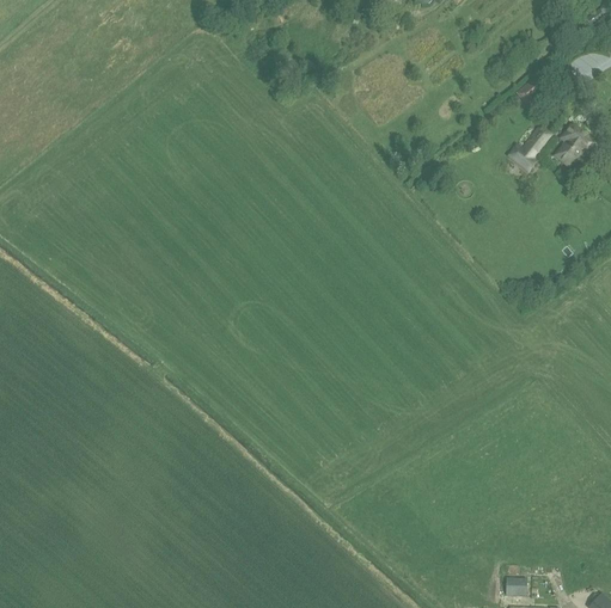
[(587,16),(592,23),(604,14),(604,13),(608,11),(610,8),(610,0),(603,0),(600,2),(602,4),(599,6),(587,16)]
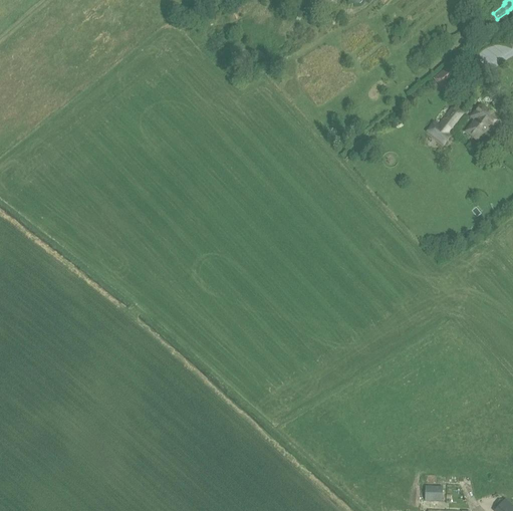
[(493,21),(490,17),(484,21),(487,25),(493,21)]
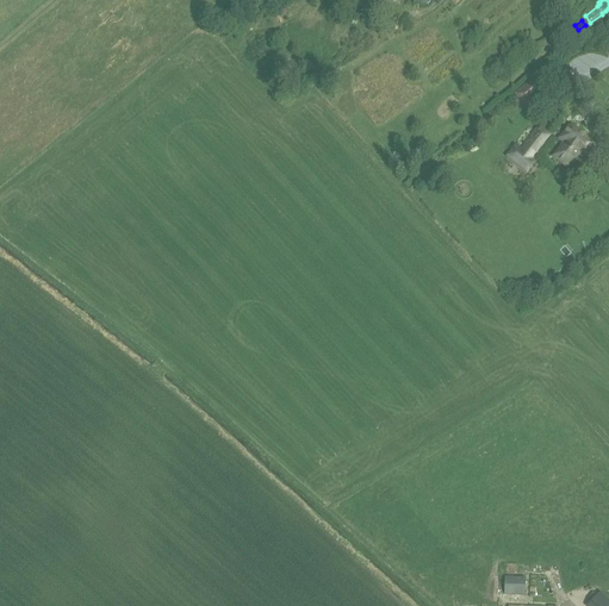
[(534,81),(517,87),(521,97),(538,91),(534,81)]
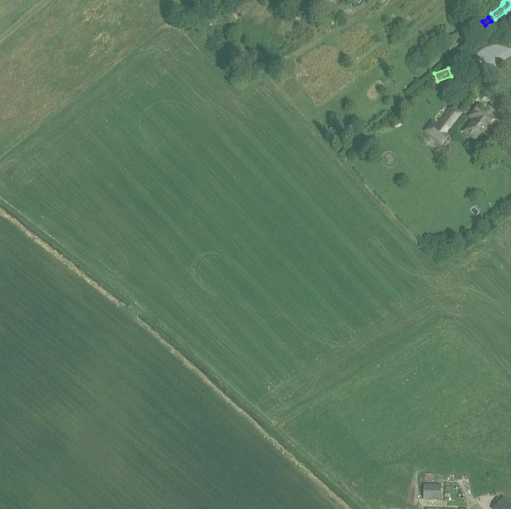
[(434,123),(435,124),(435,125),(440,129),(446,133),(463,111),(452,103),(450,102),(434,123)]
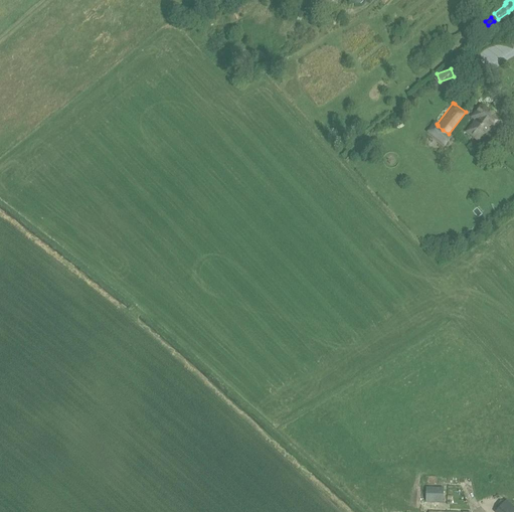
[(466,130),(480,140),(482,139),(480,137),(484,133),(485,134),(491,127),(495,130),(502,120),(481,104),(473,113),(477,116),(466,130)]
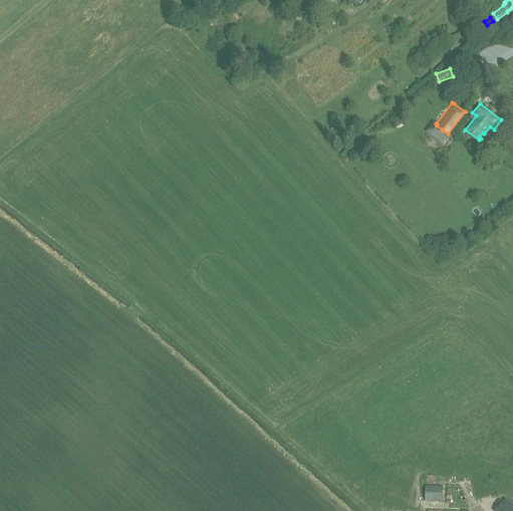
[(425,484),(425,498),(441,499),(441,484),(425,484)]
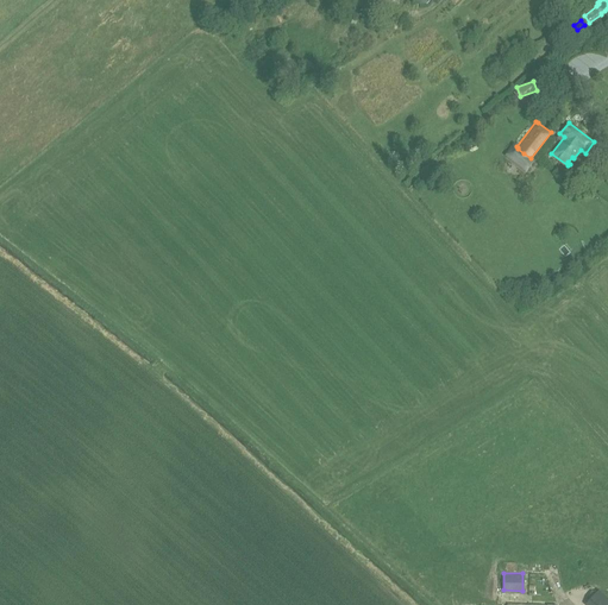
[(602,604),(607,600),(593,590),(583,603),(587,604),(602,604)]
